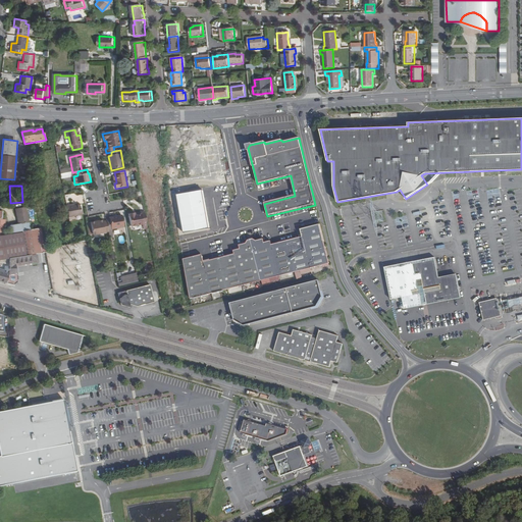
[(72,205),(66,206),(69,217),(82,215),(80,204),(72,206),(72,205)]
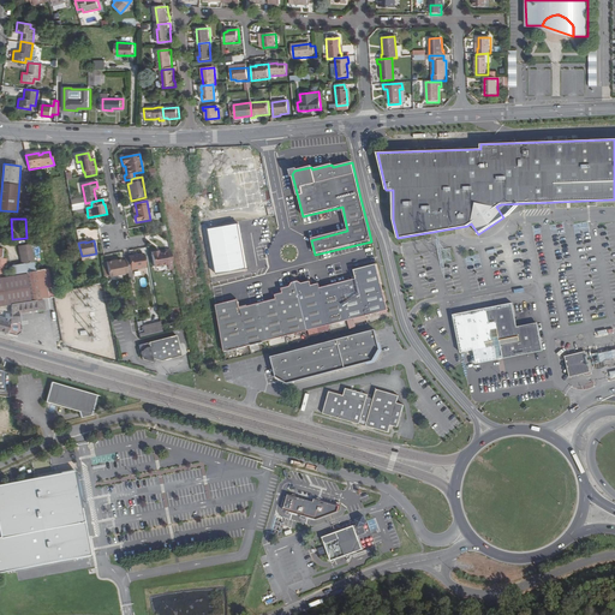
[(18,245),(22,263),(34,262),(30,243),(18,245)]
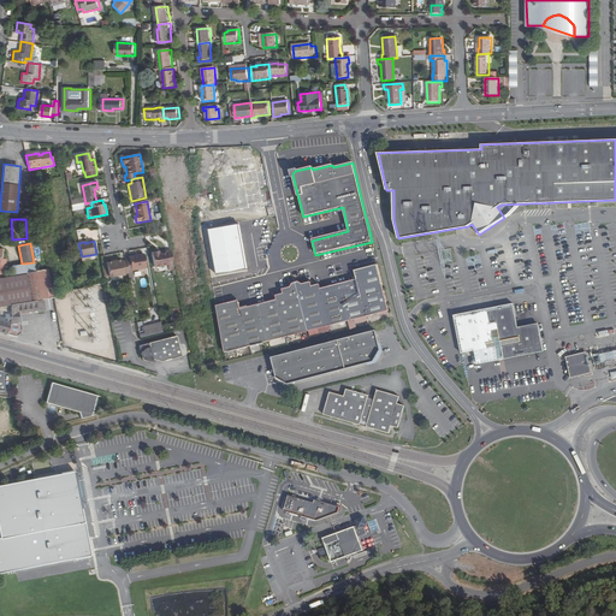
[(152,254),(154,268),(172,265),(170,252),(166,253),(166,254),(159,255),(159,253),(152,254)]
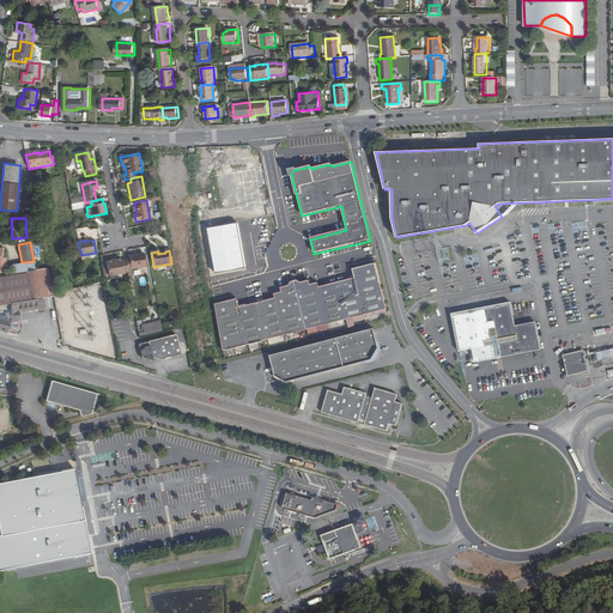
[(125,259),(126,261),(127,273),(131,272),(131,271),(145,268),(143,254),(128,256),(128,258),(125,259)]
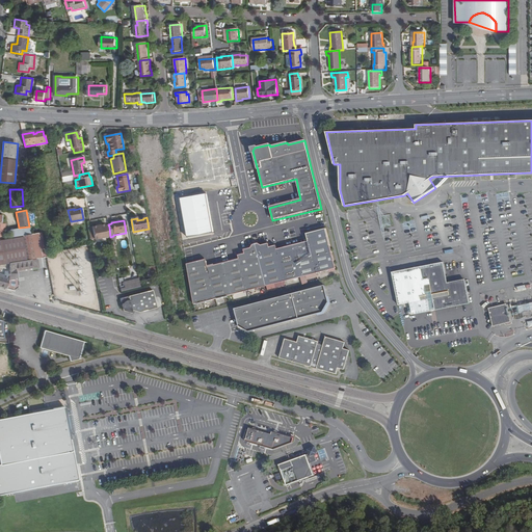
[(91,228),(94,240),(110,237),(109,227),(105,228),(104,225),(91,228)]
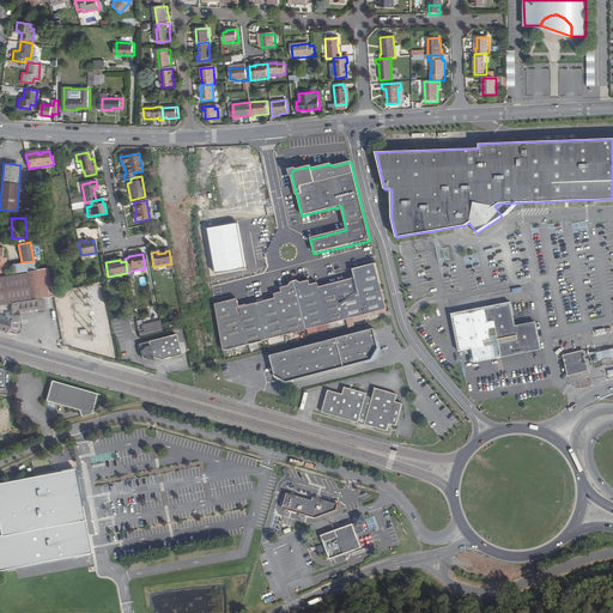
[(11,265),(12,273),(16,273),(26,271),(35,269),(34,261),(22,262),(11,265)]
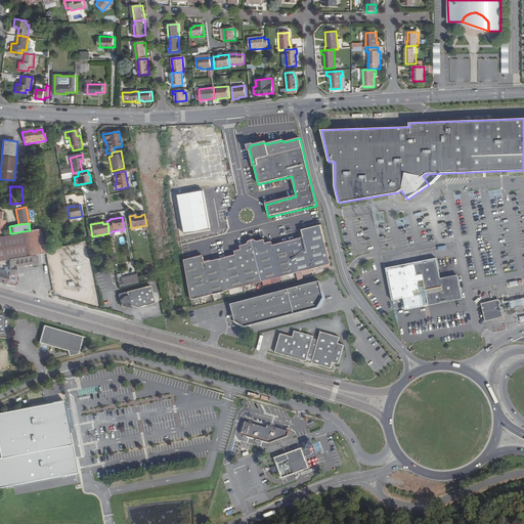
[(203,255),(183,259),(190,300),(285,276),(331,264),(321,224),(302,229),(304,237),(273,245),(272,241),(265,243),(264,238),(257,241),(247,244),(239,246),(241,249),(234,251),(235,254),(204,262),(203,255)]
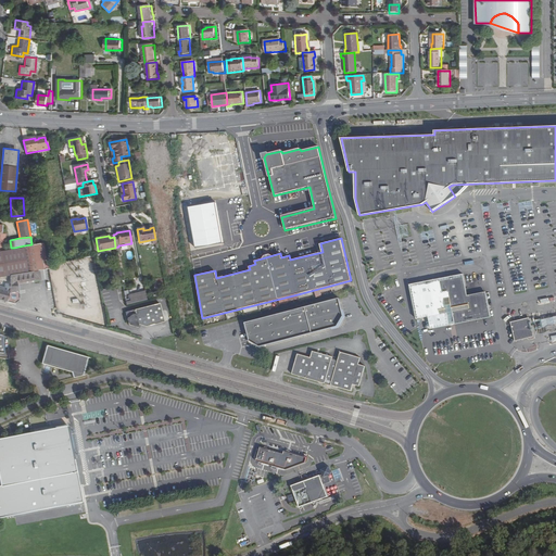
[(24,245),(26,261),(27,272),(39,269),(43,269),(40,243),(35,244),(32,244),(24,245)]
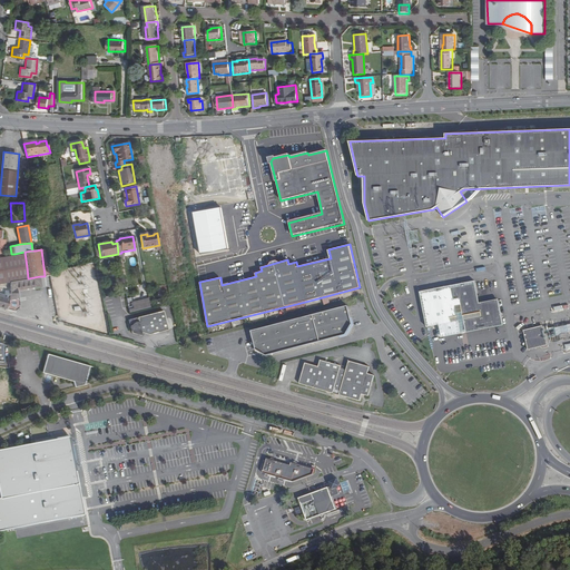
[(0,262),(0,275),(12,276),(12,282),(12,290),(12,292),(8,308),(16,311),(20,308),(19,291),(41,286),(40,276),(28,278),(27,267),(25,252),(15,254),(11,254),(5,256),(1,256),(0,262)]
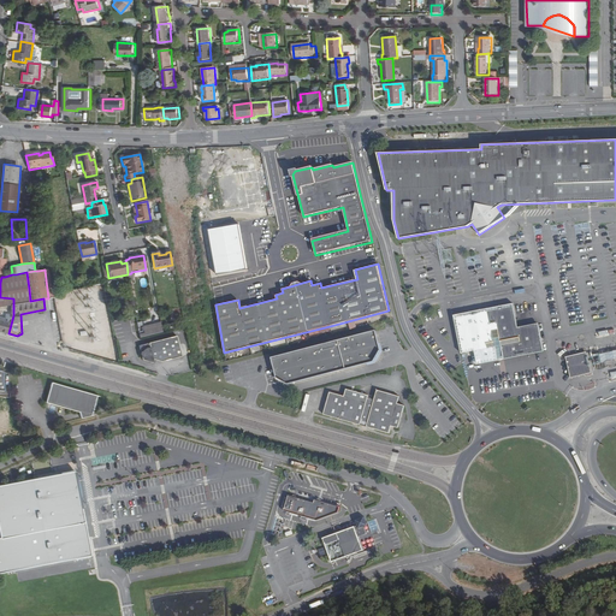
[(0,309),(5,309),(1,320),(0,319),(0,330),(9,333),(13,315),(13,313),(13,304),(13,298),(0,297),(0,309)]
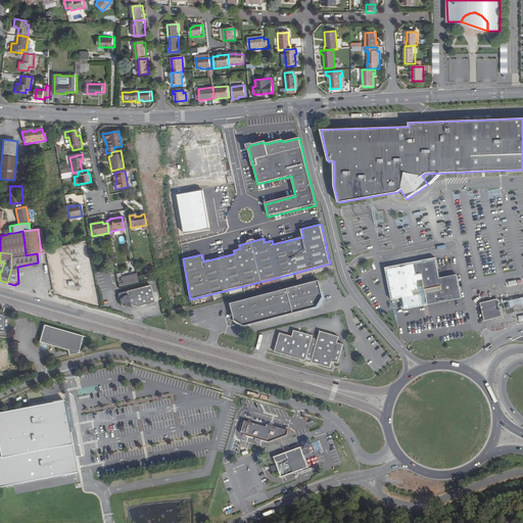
[(401,298),(405,308),(422,305),(422,302),(426,301),(427,304),(462,297),(457,276),(439,279),(434,257),(385,268),(391,300),(401,298)]
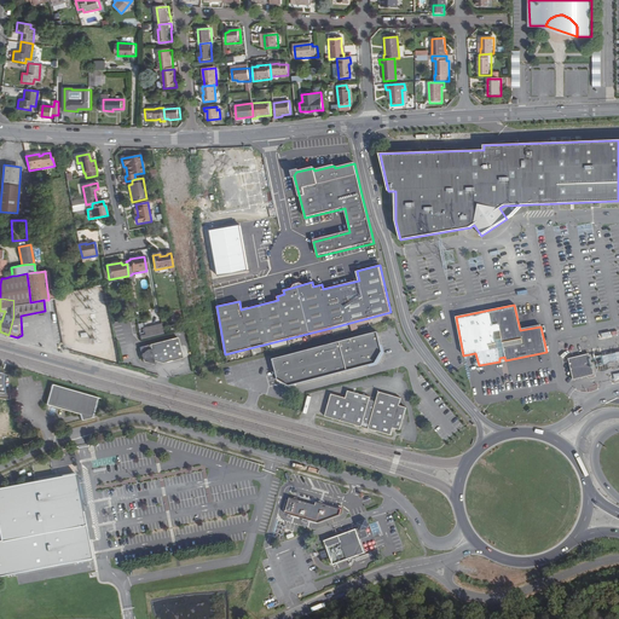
[(160,324),(143,328),(145,339),(162,335),(160,324)]
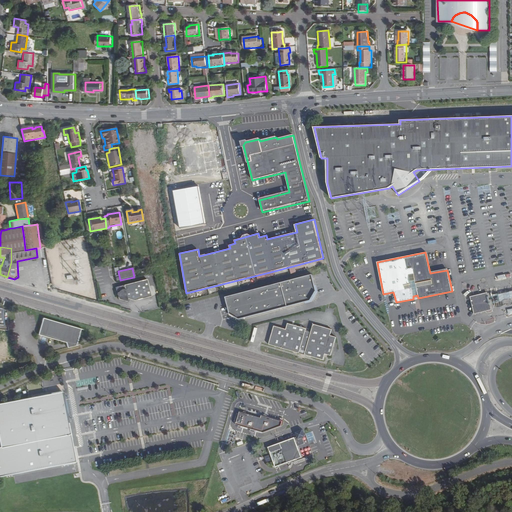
[(311,275),(225,299),(230,316),(239,321),(311,301),(316,292),(311,275)]
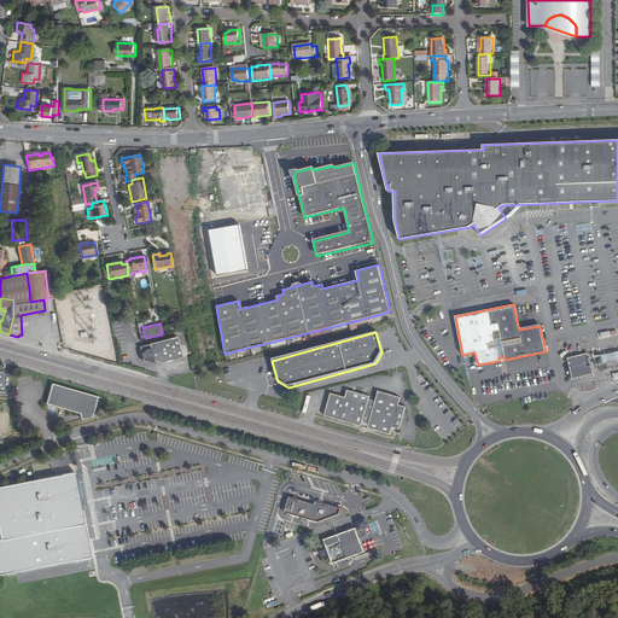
[(182,359),(176,337),(140,347),(139,347),(143,362),(155,365),(155,362),(161,363),(182,359)]
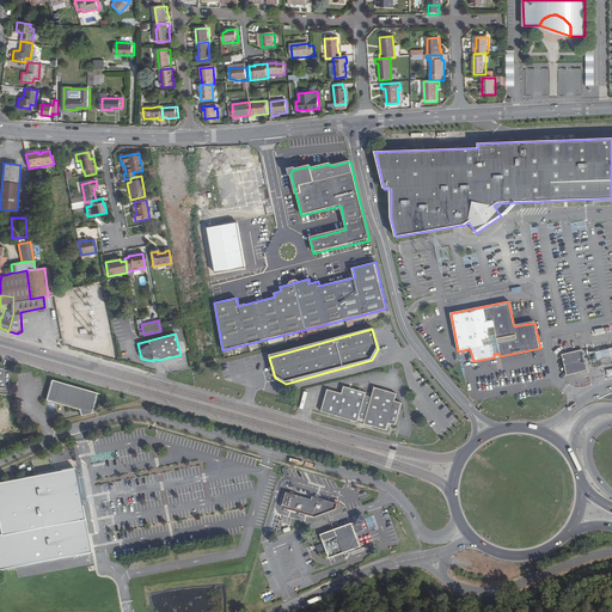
[(611,348),(595,353),(598,360),(611,356),(611,348)]
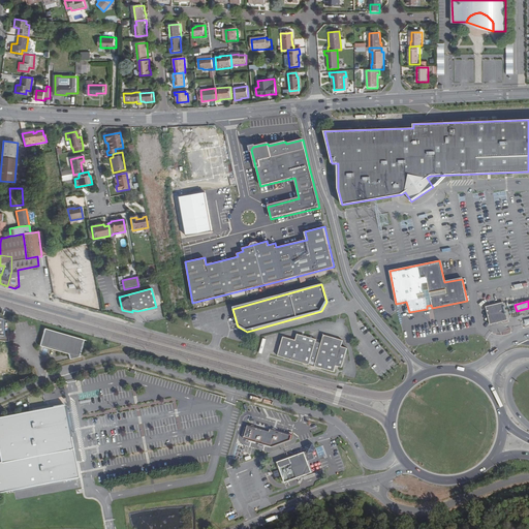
[(507,320),(503,303),(487,307),(491,324),(507,320)]
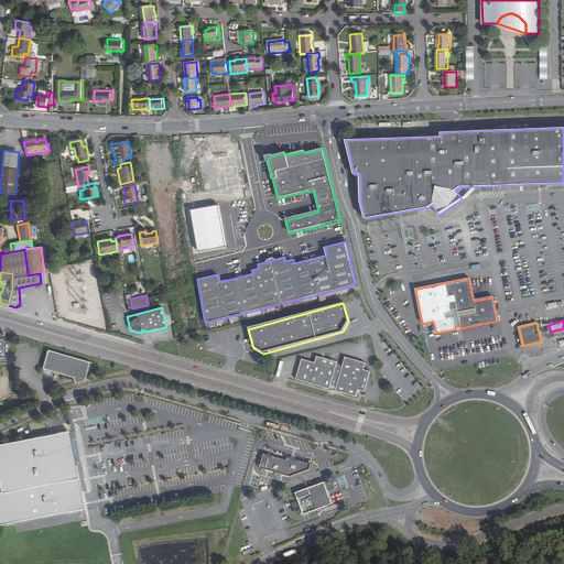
[(42,366),(42,368),(72,377),(73,378),(74,382),(84,380),(88,361),(46,349),(42,366)]
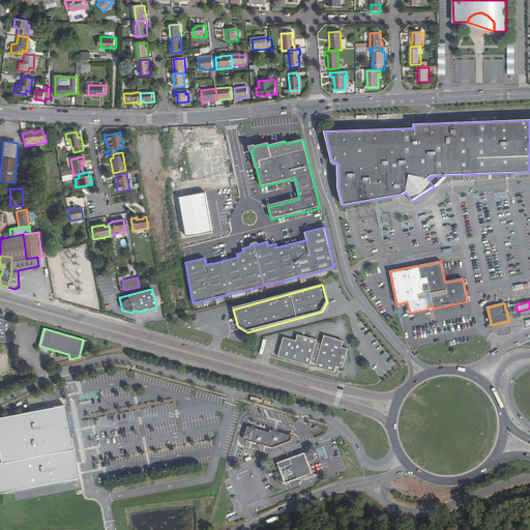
[(284,337),(277,356),(310,365),(316,367),(334,373),(336,366),(341,367),(343,369),(349,349),(342,347),(344,341),(325,335),(322,344),(317,343),(317,340),(298,334),(296,341),(284,337)]
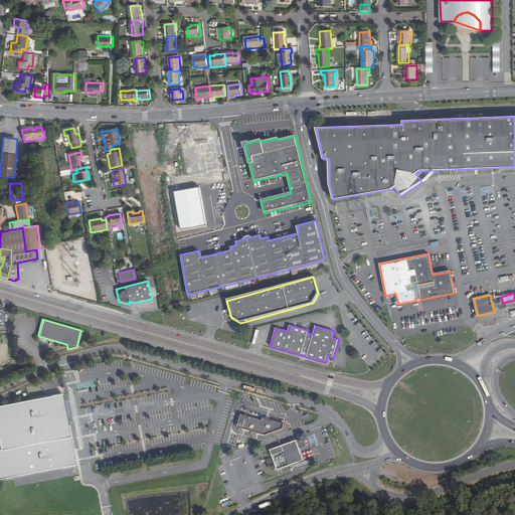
[(0,479),(75,465),(73,454),(67,424),(62,396),(61,393),(0,405),(0,479)]
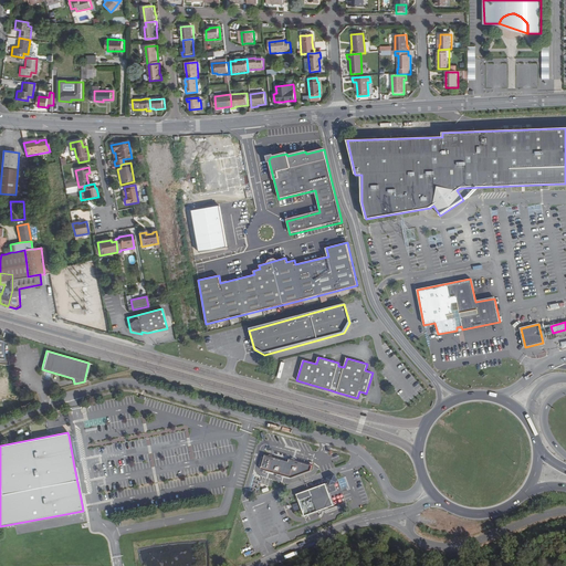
[(76,433),(69,436),(74,467),(83,465),(76,433)]
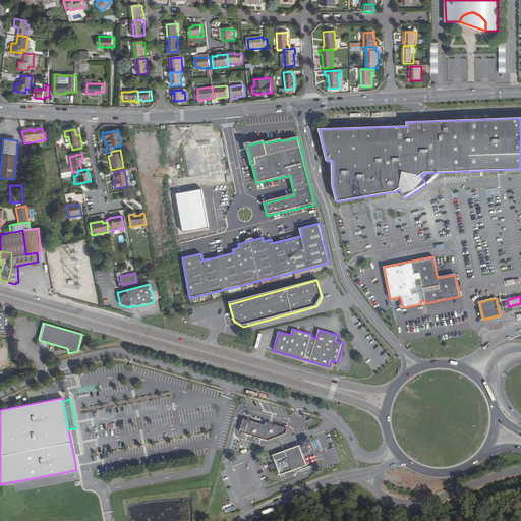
[(281,423),(273,421),(273,422),(242,413),(236,433),(269,443),(272,431),(278,433),(281,423)]
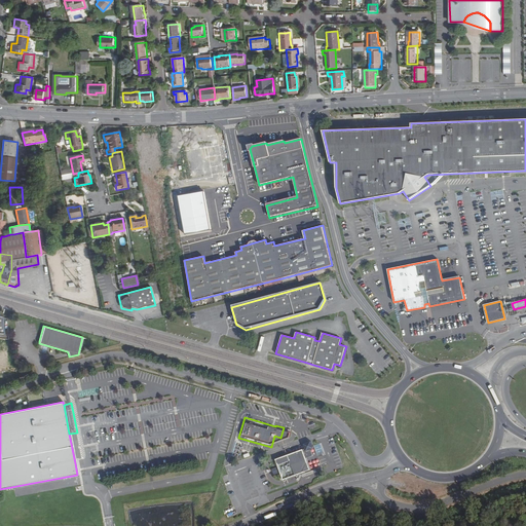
[(298,477),(299,474),(300,474),(311,470),(307,458),(313,455),(311,450),(315,448),(312,441),(304,443),(307,451),(305,452),(303,449),(294,452),(279,458),(276,459),(283,477),(282,480),(286,482),(288,479),(295,476),(298,477)]
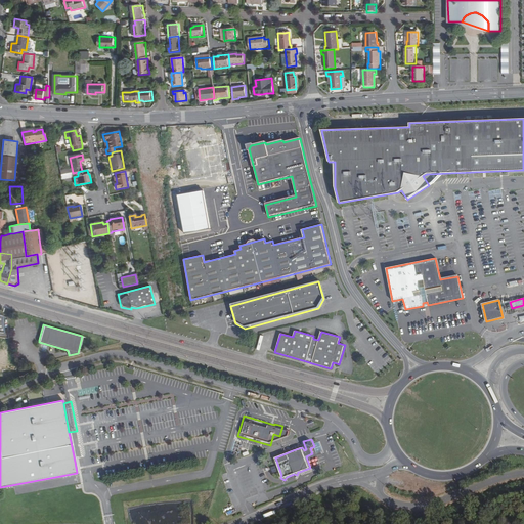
[(315,467),(320,465),(316,455),(311,459),(315,467)]
